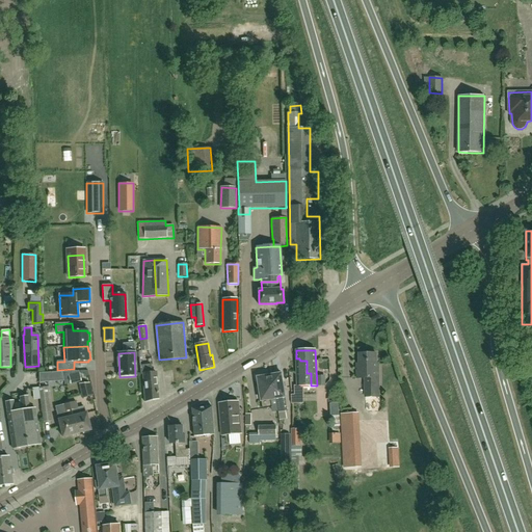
[(375,353),(358,353),(360,368),(357,369),(357,378),(367,378),(367,386),(365,386),(365,397),(378,397),(378,368),(376,368),(375,353)]
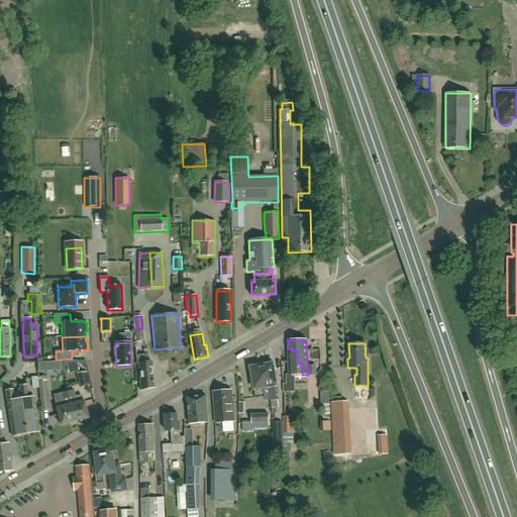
[(291,348),(288,348),(289,375),(286,375),(286,384),(293,384),(293,376),(302,375),(302,363),(298,363),(298,350),(292,350),(291,348)]
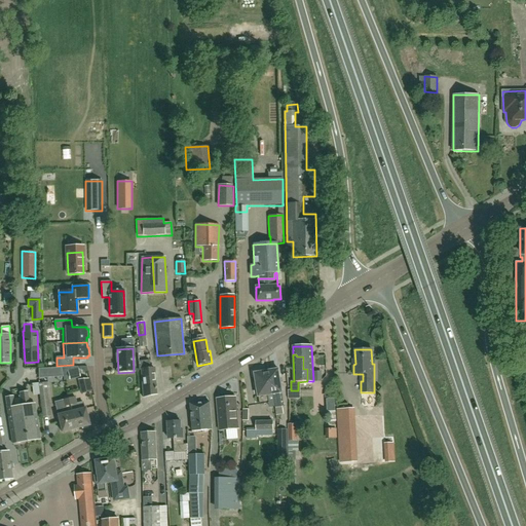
[(140,361),(138,362),(139,371),(141,370),(143,398),(157,393),(155,369),(150,369),(149,361),(140,361)]
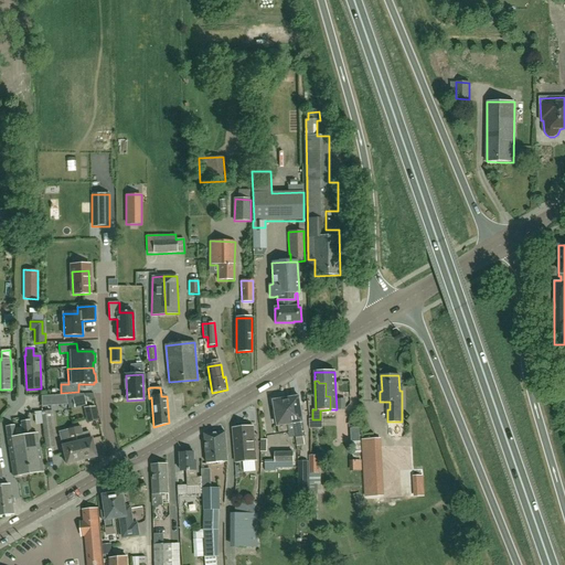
[(291,398),(289,398),(294,424),(296,438),(304,437),(301,423),(304,422),(304,420),(305,416),(301,413),(299,397),(297,397),(297,395),(291,396),(291,398)]
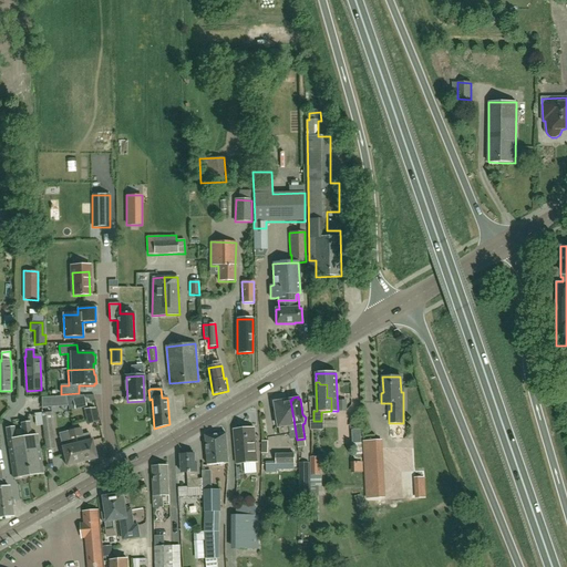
[(295,425),(290,400),(275,402),(277,413),(276,413),(275,414),(275,415),(276,420),(276,421),(277,421),(278,421),(280,436),(290,434),(289,425),(295,425)]
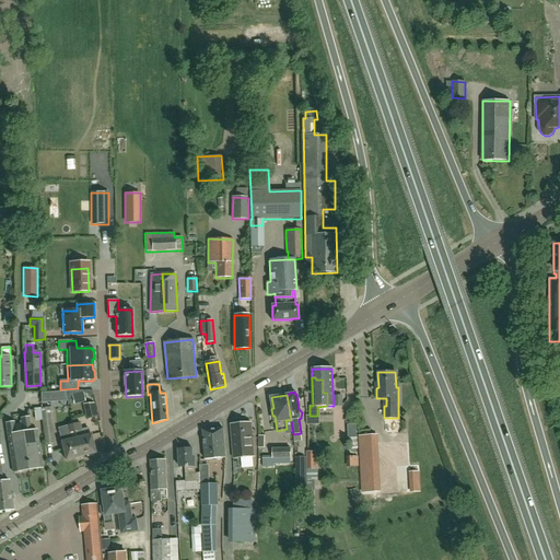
[(334,395),(335,406),(343,406),(342,395),(334,395)]
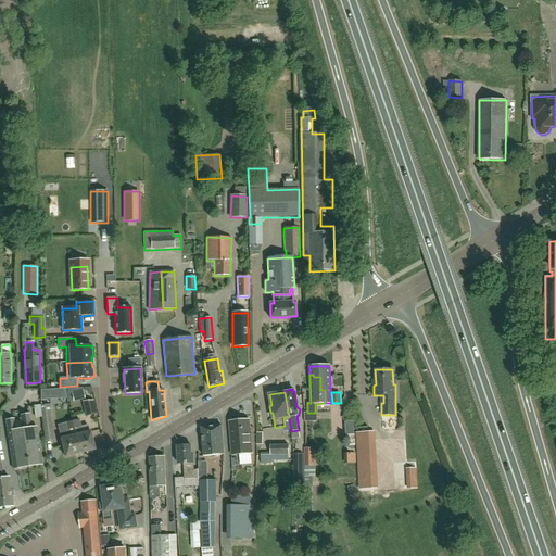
[(81,401),(86,417),(97,414),(93,401),(81,401)]
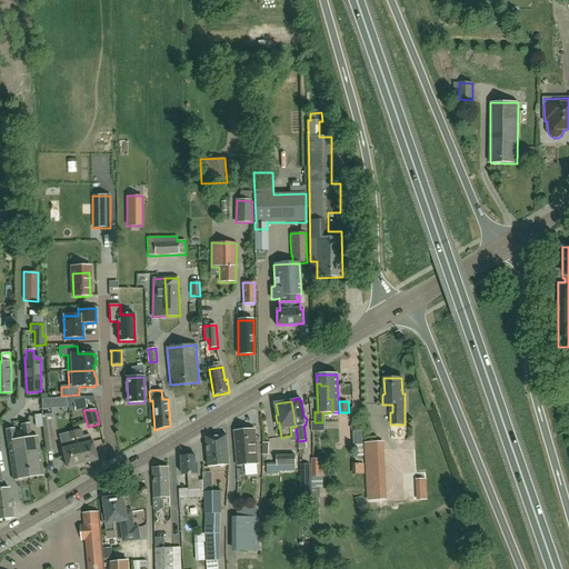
[(52,413),(41,415),(46,451),(55,450),(52,432),(55,432),(52,413)]
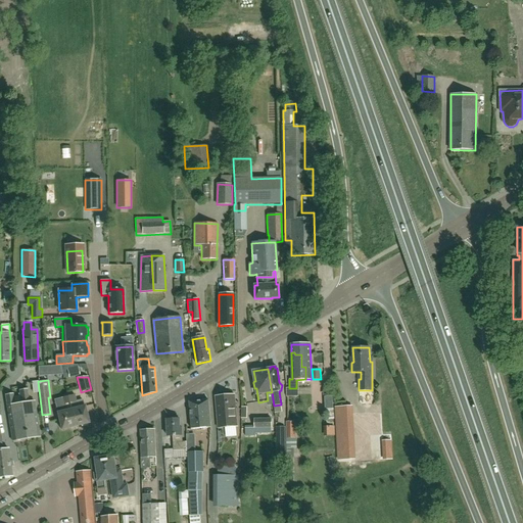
[(20,405),(27,439),(41,437),(36,401),(30,402),(28,390),(20,391),(22,403),(20,405)]
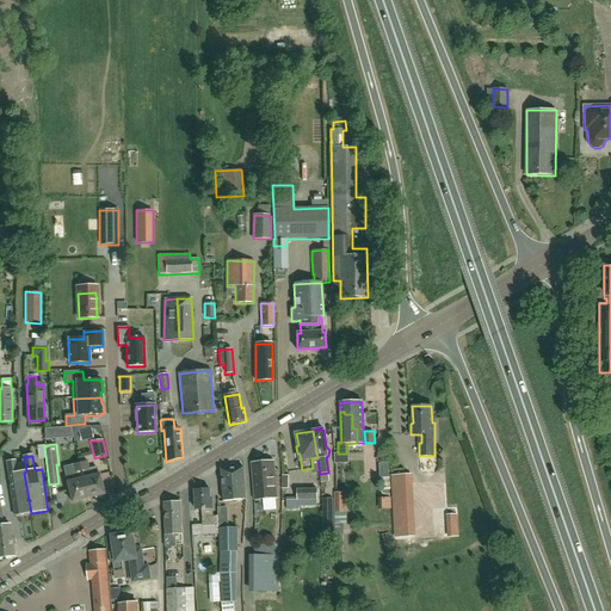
[(31,513),(24,473),(18,473),(16,461),(7,462),(16,516),(31,513)]
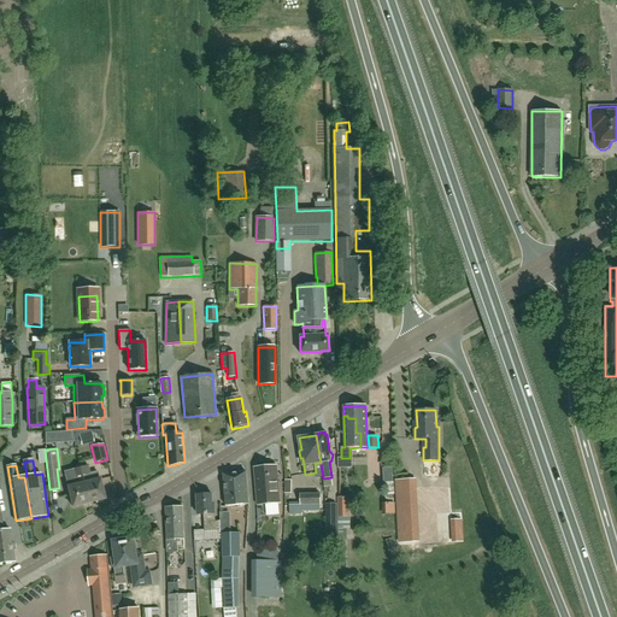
[(276,465),(265,466),(254,468),(257,505),(280,503),(276,465)]
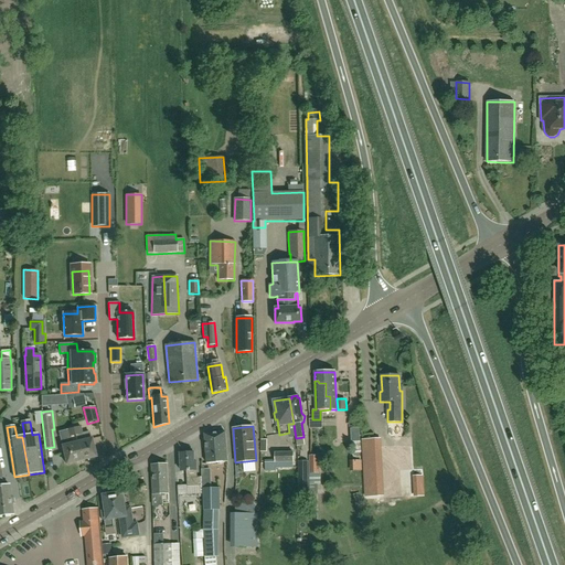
[(81,427),(74,428),(82,460),(96,457),(92,438),(91,439),(89,432),(83,434),(81,427)]
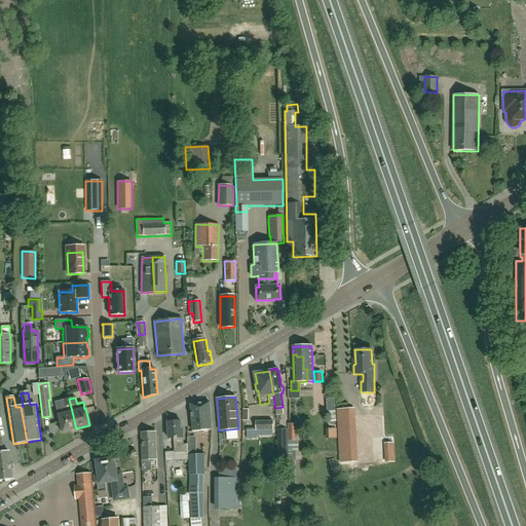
[(76,428),(69,399),(54,403),(62,433),(76,428)]
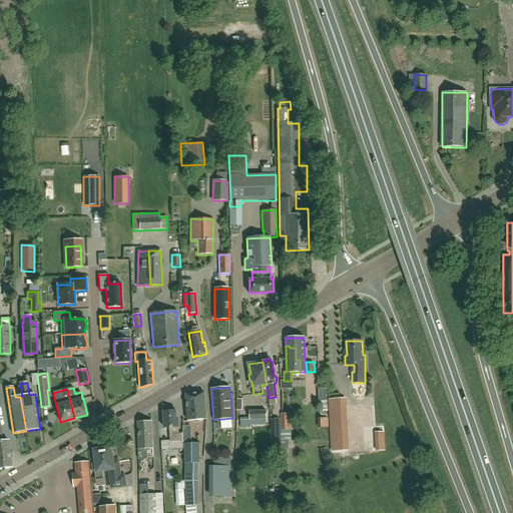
[(327,401),(326,390),(319,390),(320,401),(320,403),(327,402),(327,401)]
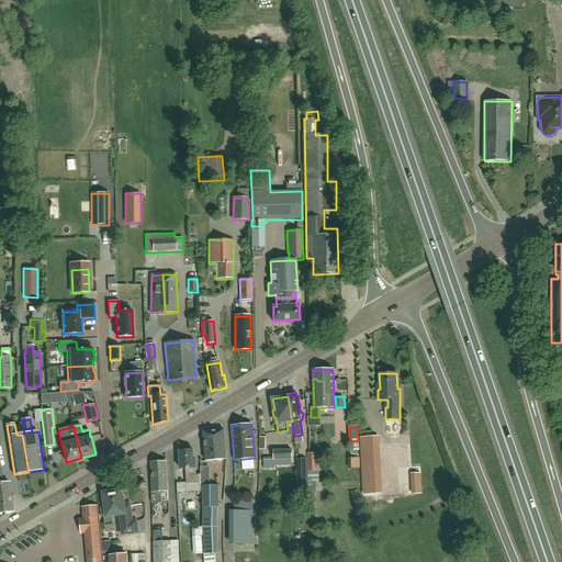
[(205,461),(216,460),(226,459),(224,429),(203,431),(205,461)]
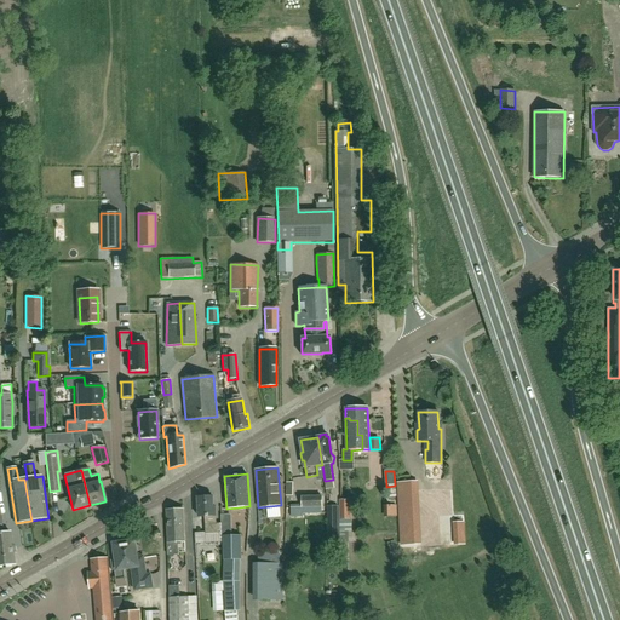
[(399,482),(400,494),(414,494),(414,481),(399,482)]
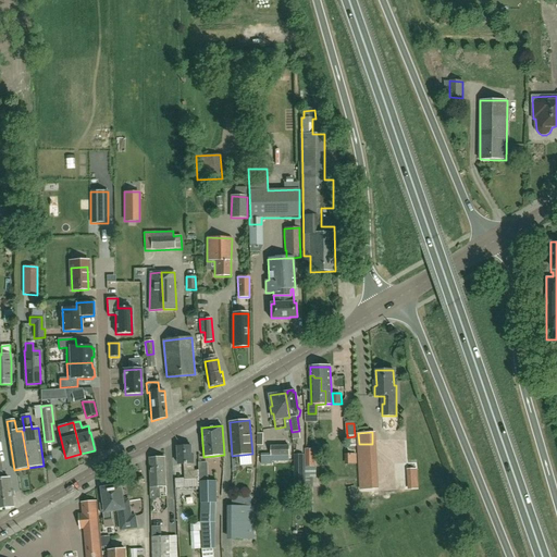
[(118,445),(125,443),(123,435),(112,437),(114,446),(118,445)]
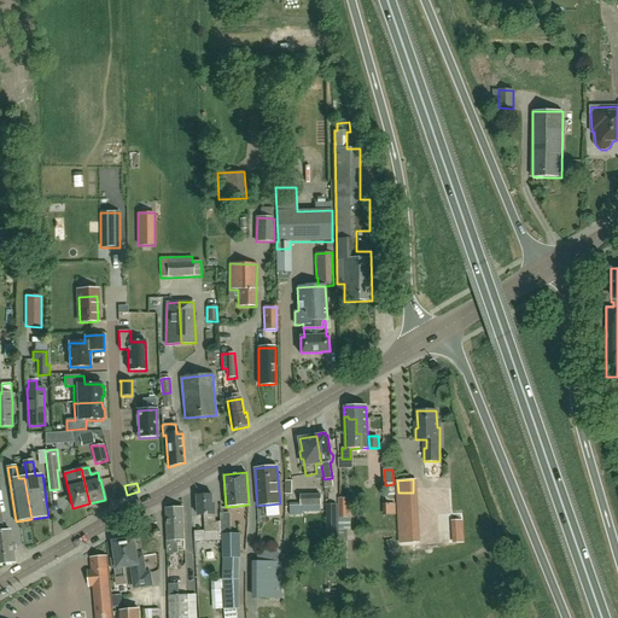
[(213,495),(197,496),(198,516),(205,516),(205,532),(221,531),(221,522),(216,522),(216,506),(213,506),(213,495)]
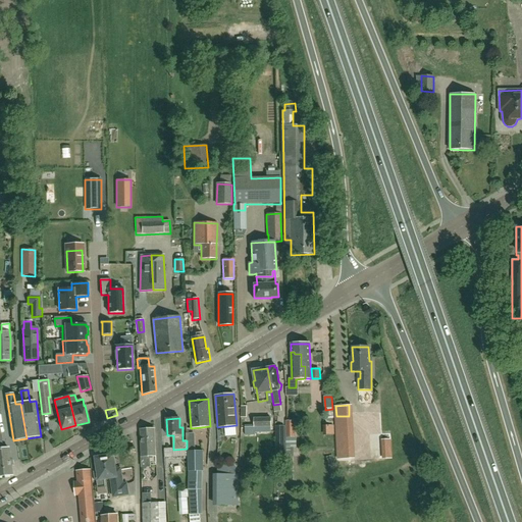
[(254,425),(254,433),(255,433),(271,432),(270,427),(271,427),(271,418),(254,418),(254,425)]
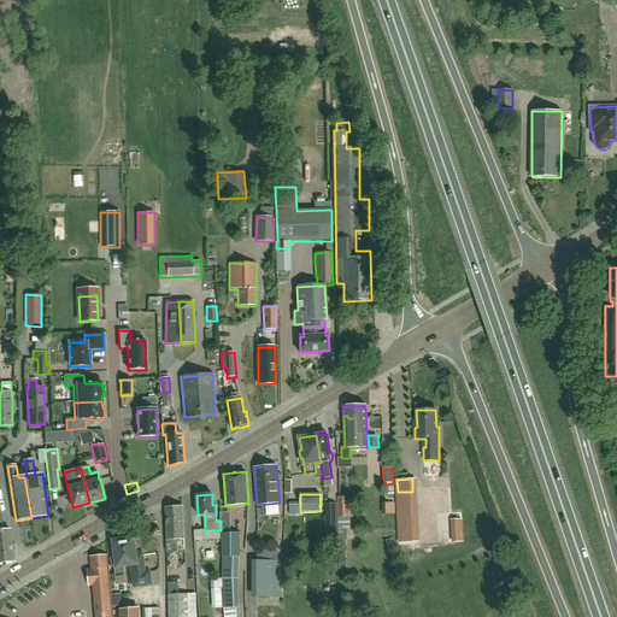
[(350,498),(338,498),(338,517),(350,517),(350,498)]
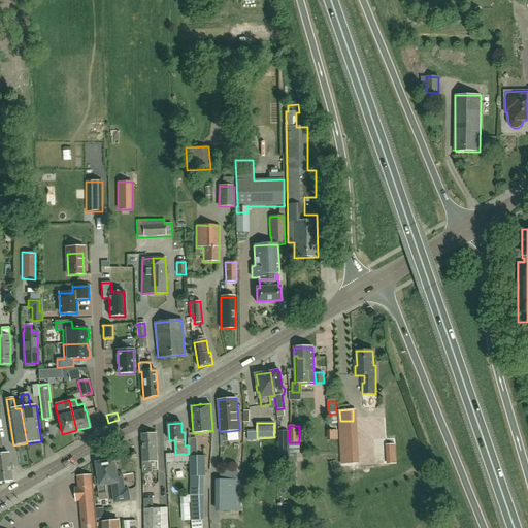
[(283,460),(290,460),(289,448),(288,448),(288,431),(278,431),(279,449),(283,449),(283,460)]
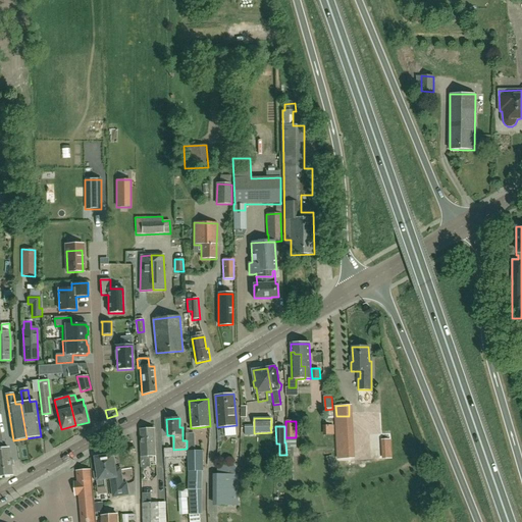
[(153,458),(153,456),(156,456),(155,429),(140,430),(142,456),(141,456),(141,468),(150,467),(150,458),(153,458)]
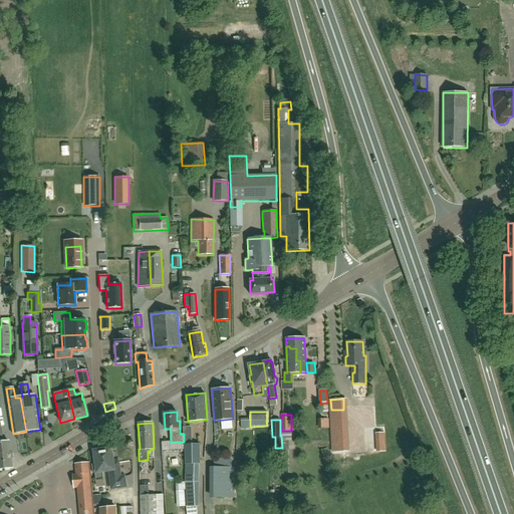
[(355,447),(371,445),(368,424),(352,427),(355,447)]
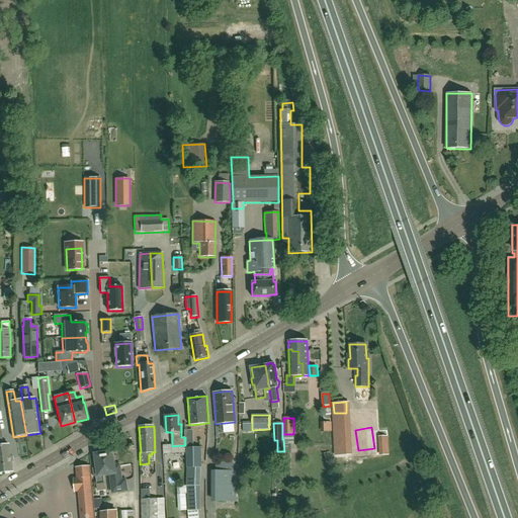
[(0,472),(12,471),(9,445),(3,445),(1,431),(0,431),(0,472)]
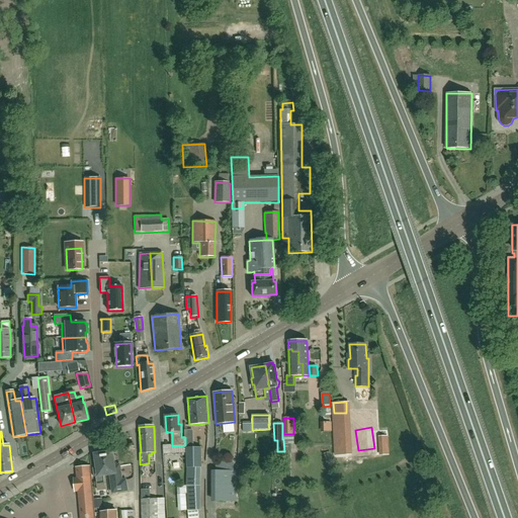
[(177,452),(182,452),(183,446),(168,446),(168,457),(177,457),(177,452)]
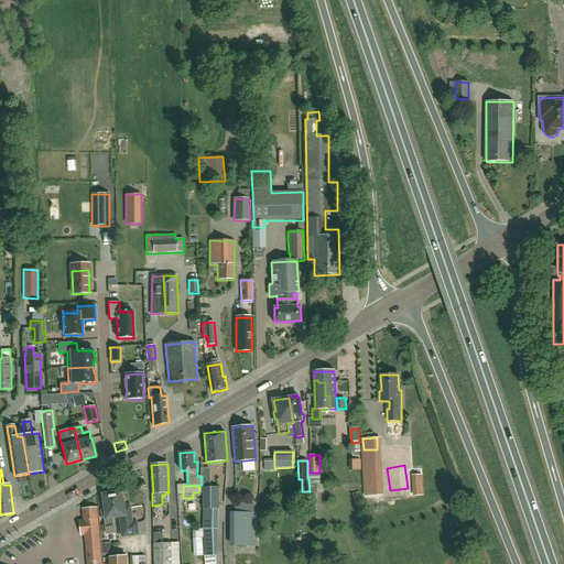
[(203,529),(204,538),(205,556),(205,563),(216,563),(216,555),(218,555),(218,529),(218,509),(220,509),(220,488),(203,489),(204,509),(204,529),(203,529)]
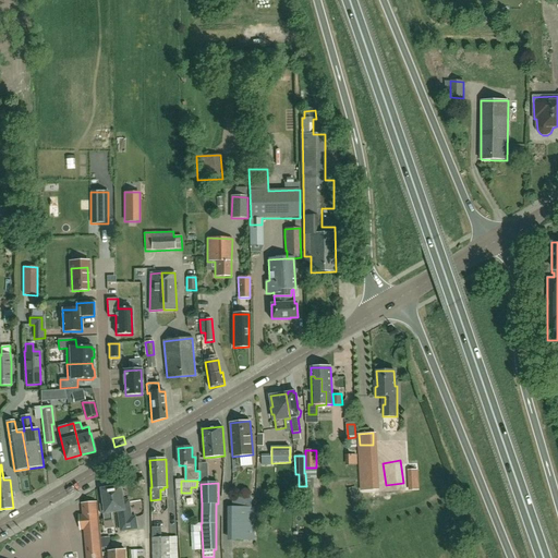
[(113,487),(112,488),(116,511),(119,511),(122,531),(137,529),(136,517),(132,518),(129,500),(123,501),(121,486),(120,487),(118,486),(114,486),(113,487)]
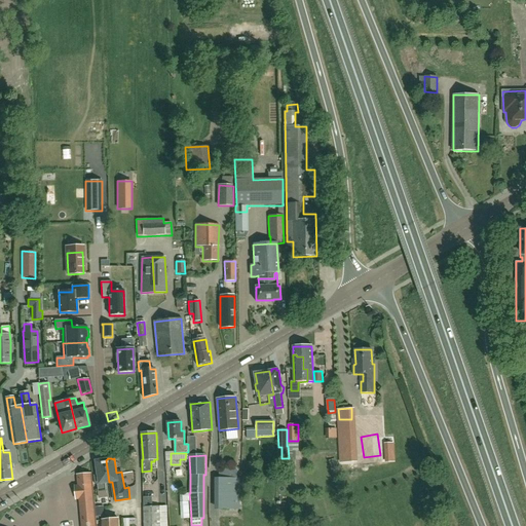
[(109,482),(106,460),(104,460),(103,459),(100,459),(99,461),(97,461),(100,483),(98,484),(100,499),(108,498),(107,491),(106,483),(109,482)]
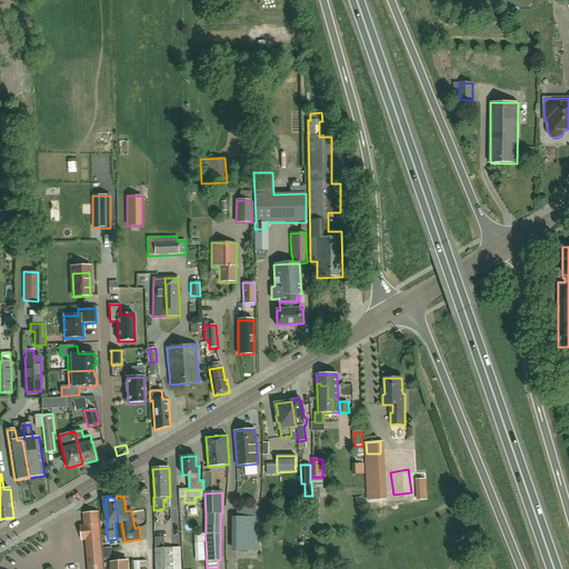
[(232,551),(260,551),(260,518),(232,517),(232,551)]
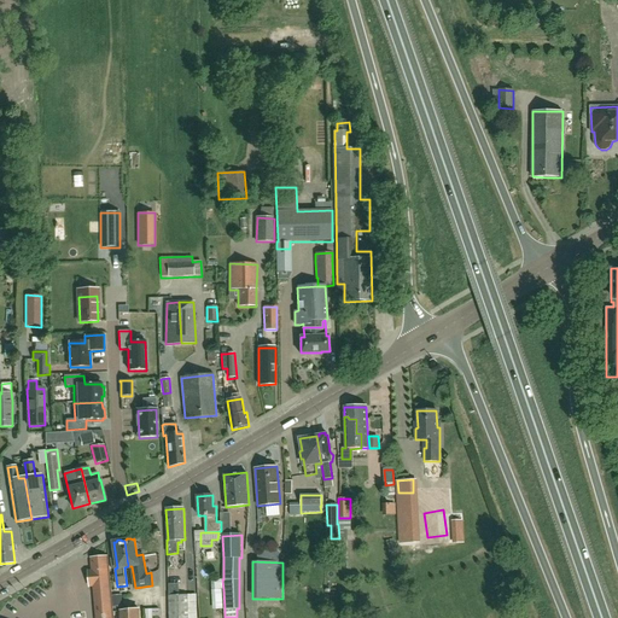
[(213,589),(222,589),(221,575),(211,576),(213,589)]
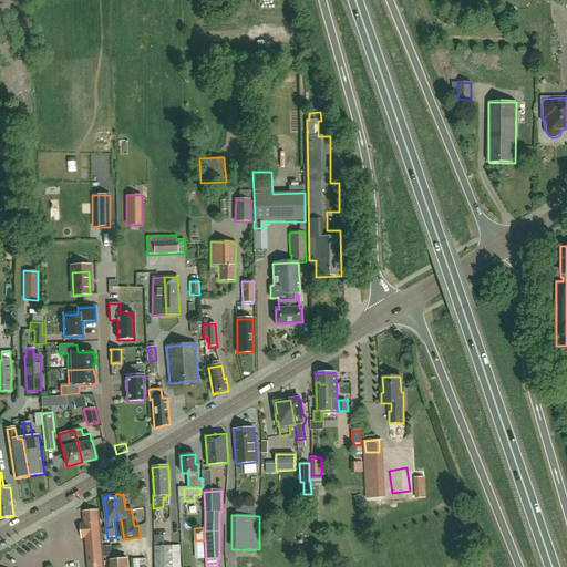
[(155,546),(154,546),(154,566),(173,566),(173,546),(164,546),(164,535),(156,536),(155,536),(155,546)]
